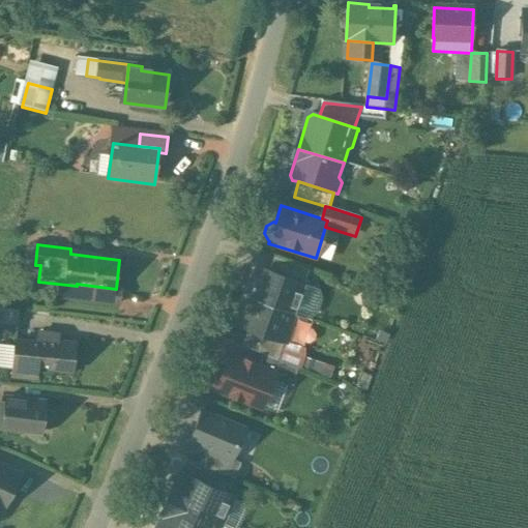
[(311,271),(275,259),(270,272),(305,286),(311,271)]
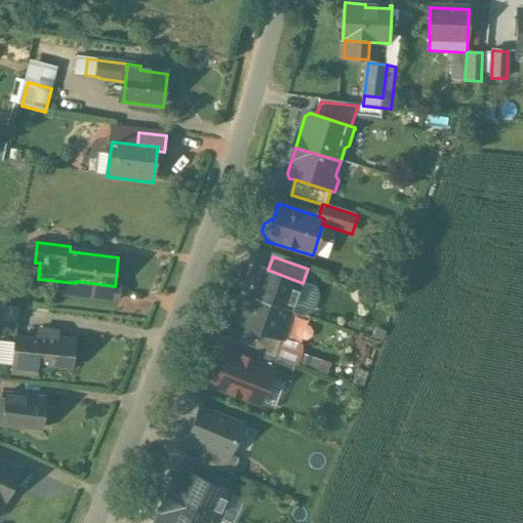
[(268,270),(256,267),(246,296),(292,313),(296,300),(298,302),(306,284),(303,283),(268,270)]
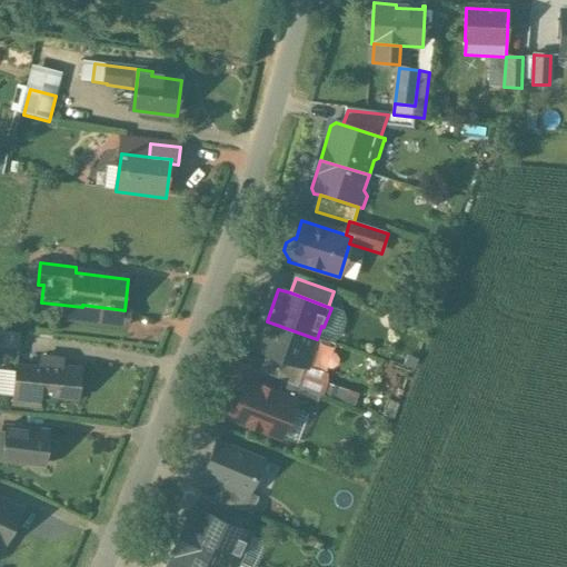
[(125,310),(82,305),(82,307),(81,320),(131,326),(132,311),(125,310)]
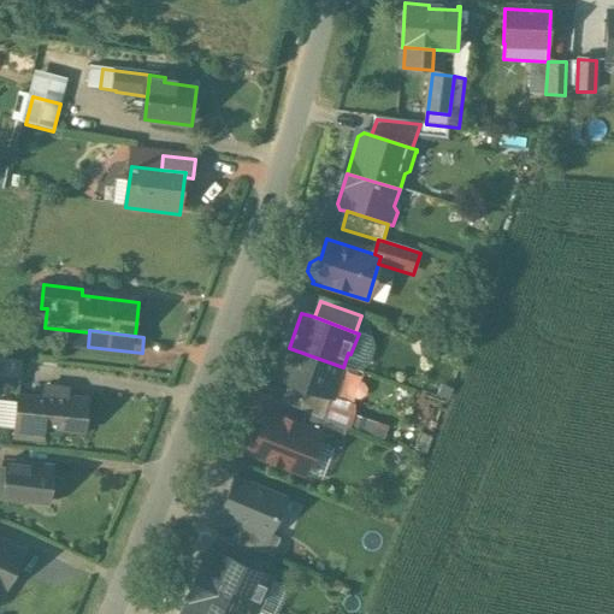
[(343,367),(289,348),(277,379),(291,384),(332,399),(335,400),(340,385),(338,382),(343,367)]
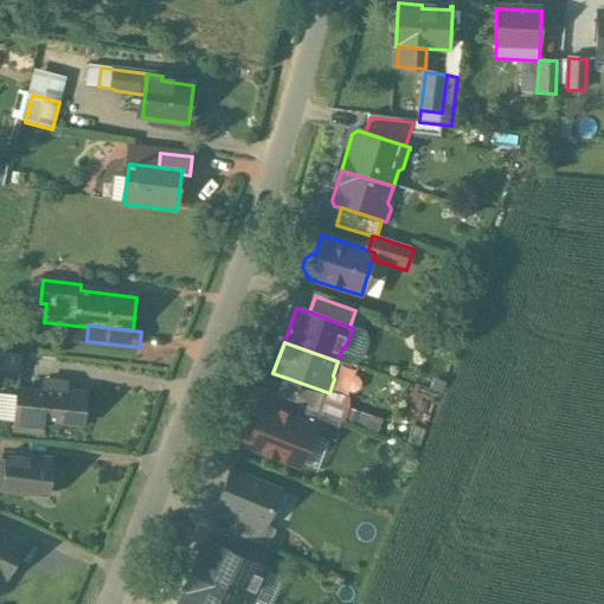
[(24,357),(0,353),(0,370),(23,373),(24,357)]
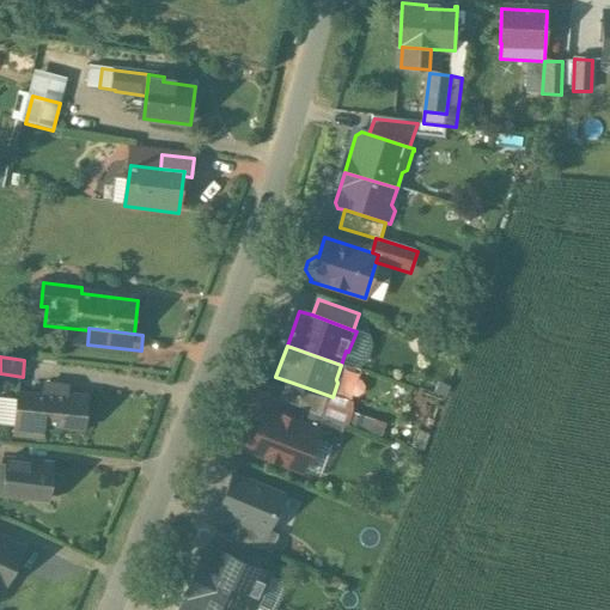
[(330,396),(290,382),(282,402),(306,412),(322,418),(330,396)]
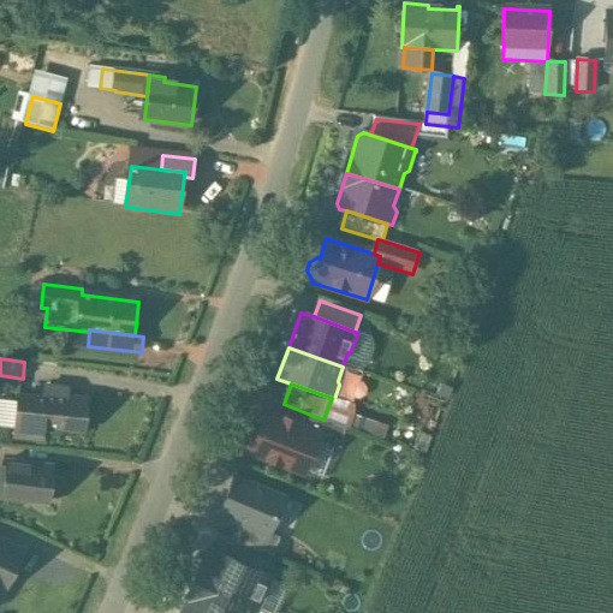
[(67,390),(46,388),(45,396),(42,429),(85,434),(89,400),(67,399),(67,390)]
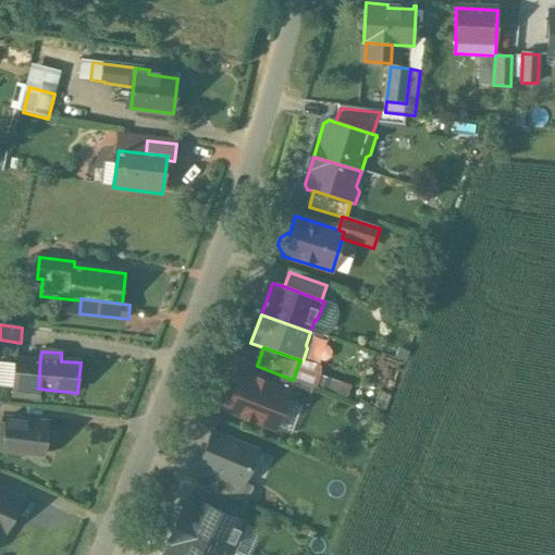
[(40,358),(19,357),(15,393),(37,395),(38,389),(40,358)]
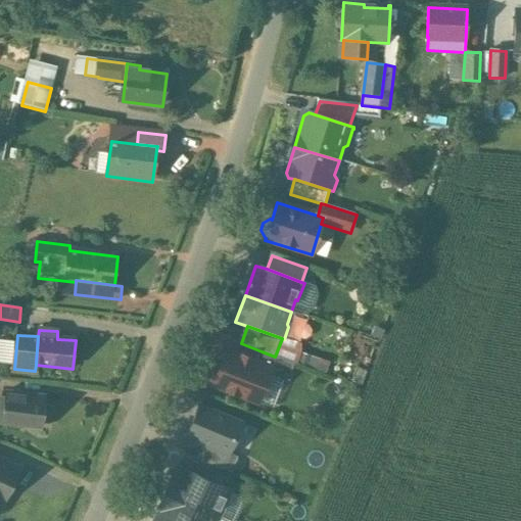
[(275,357),(262,351),(256,363),(272,369),(269,376),(288,383),(295,365),(275,357)]
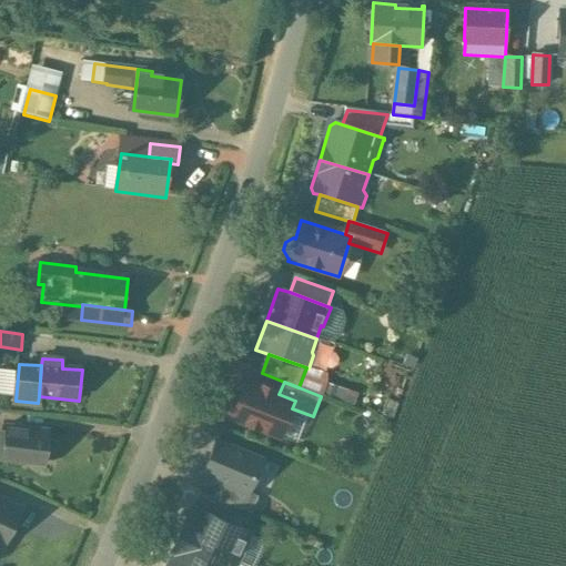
[(275,392),(262,387),(262,390),(246,383),(241,397),(238,396),(230,417),(281,438),(292,408),(295,401),(279,394),(275,393),(275,392)]
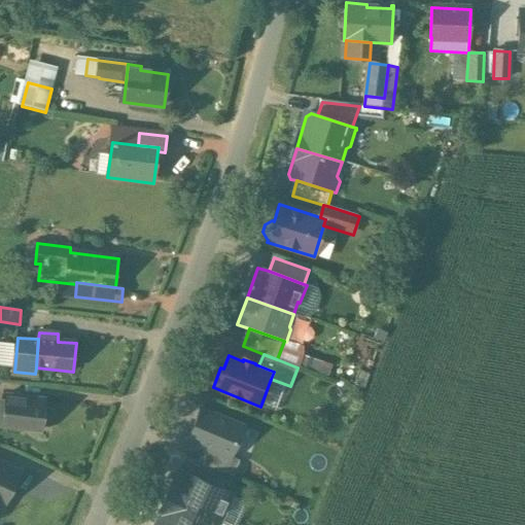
[(303,369),(330,376),(334,363),(306,356),(303,369)]
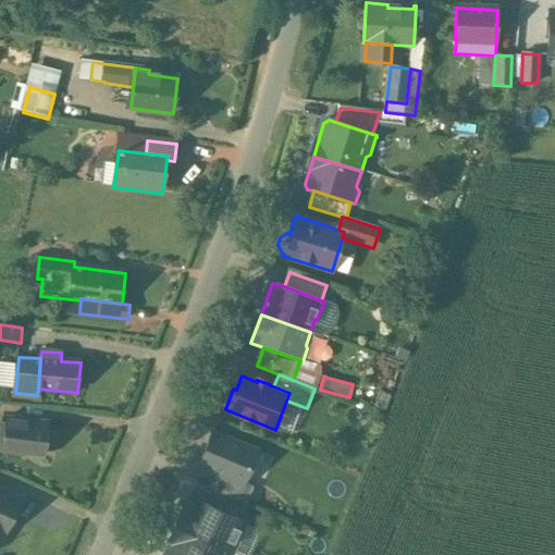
[(49,424),(8,418),(7,431),(3,452),(46,457),(49,424)]
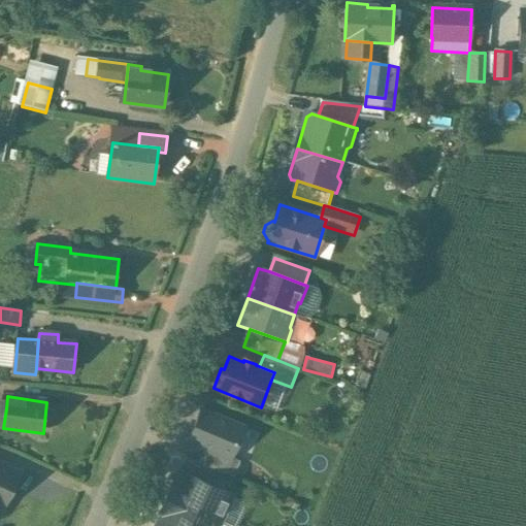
[(232,459),(244,428),(202,412),(190,441),(229,458),(232,459)]
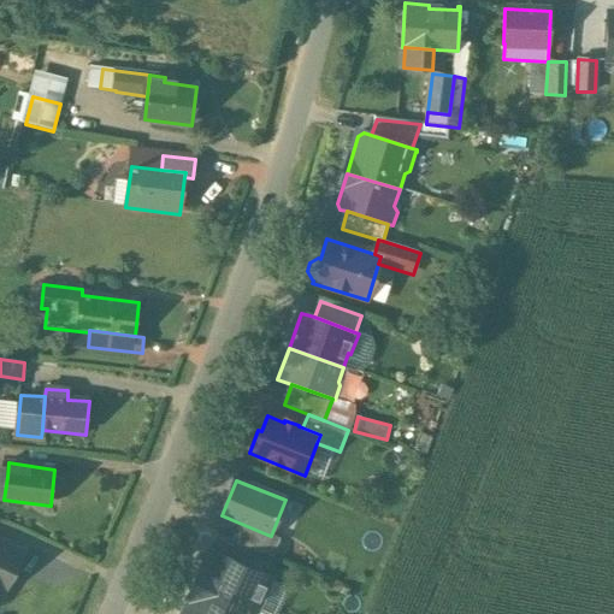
[(252,549),(216,535),(207,553),(214,555),(214,554),(243,567),(252,549)]
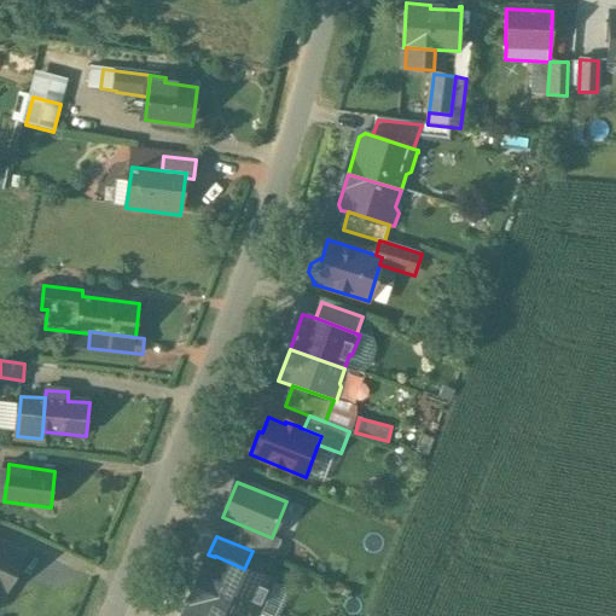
[(274,559),(282,541),(272,538),(268,536),(261,555),(274,559)]
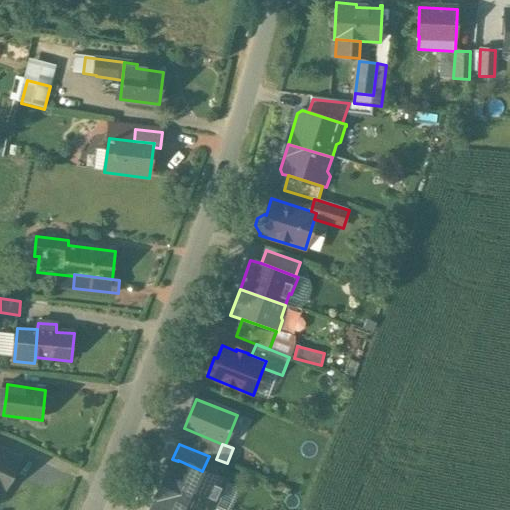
[(0,451),(0,488),(5,491),(6,491),(20,460),(0,451)]
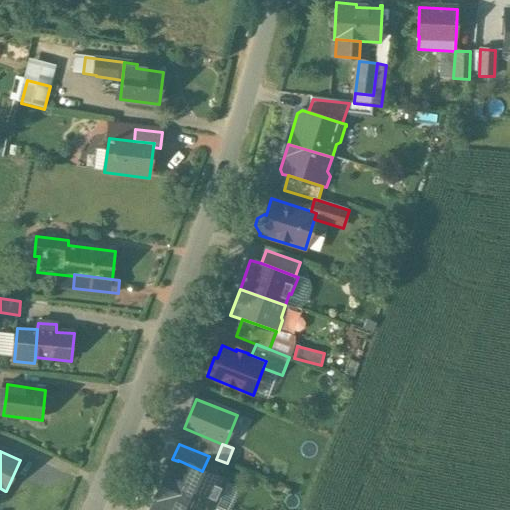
[(202,471),(178,460),(178,461),(172,474),(168,472),(162,485),(213,509),(225,482),(202,471)]
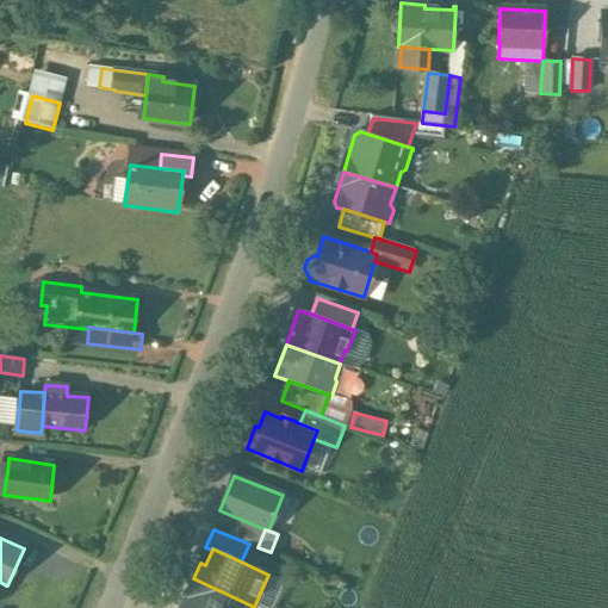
[(254,607),(193,578),(187,594),(191,595),(186,607),(254,607)]
